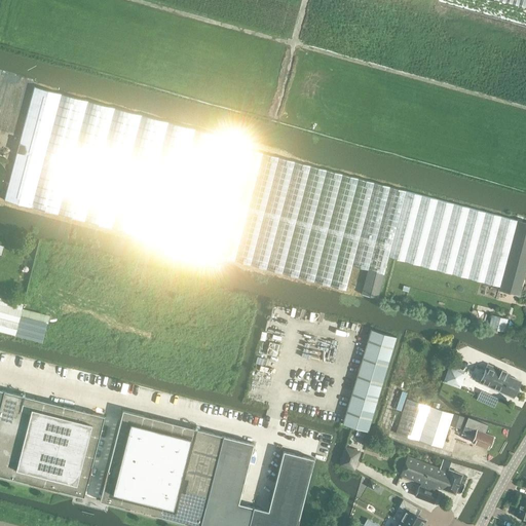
[(395,260),(412,193),(248,149),(249,144),(34,87),(4,200),(346,290),(352,265),(368,269),(362,294),(378,298),(388,258),(395,260)]
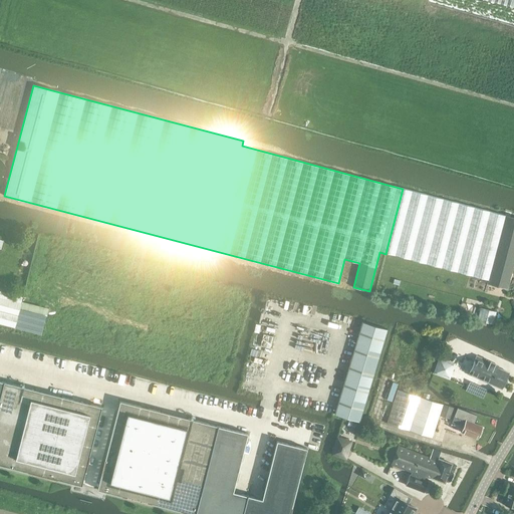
[(8,176),(9,172),(8,169),(7,165),(5,162),(3,159),(0,157),(0,156),(0,188),(1,188),(4,186),(6,183),(7,180),(8,176)]
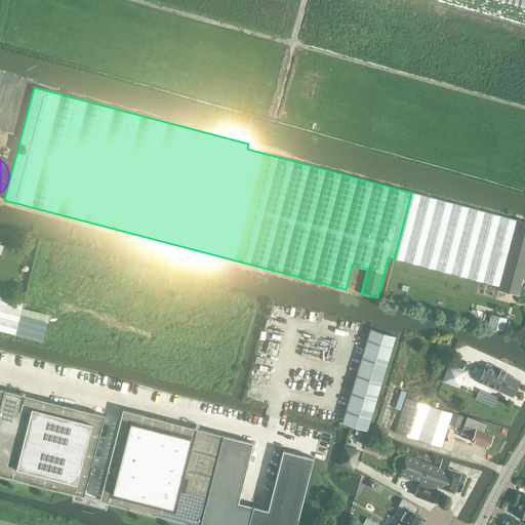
[(516,220),(411,193),(394,259),(498,287),(498,290),(519,295),(524,272),(524,221),(516,219),(516,220)]
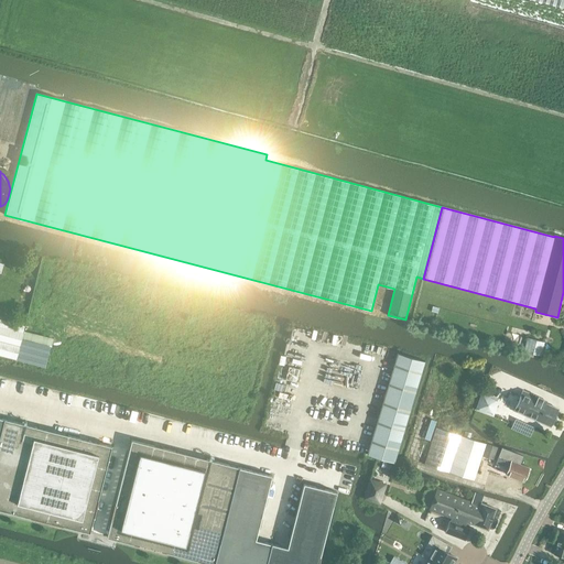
[(0,318),(0,355),(45,367),(54,333),(0,318)]
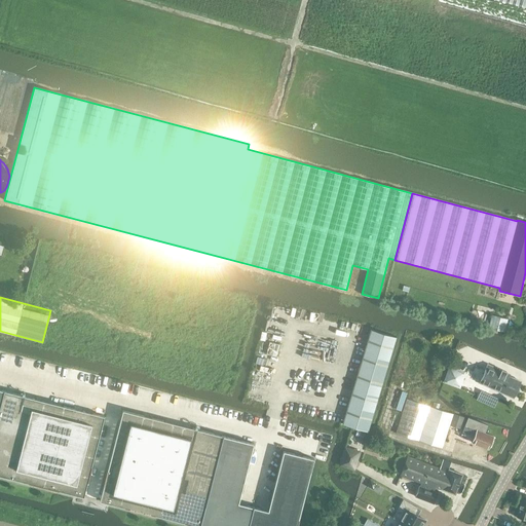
[(491,314),(488,328),(504,332),(508,318),(491,314)]
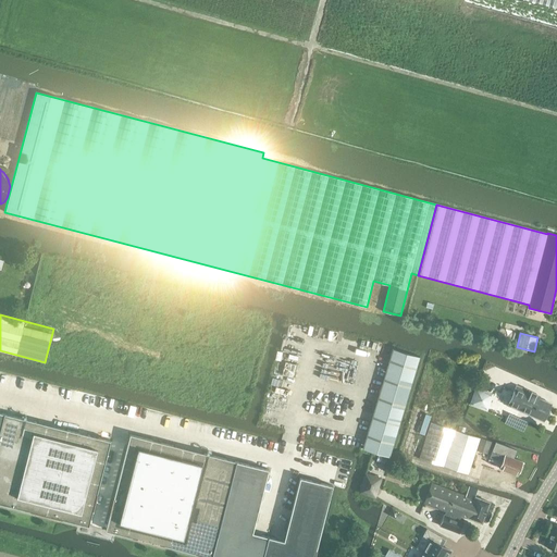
[(420,357),(392,348),(362,448),(390,457),(420,357)]
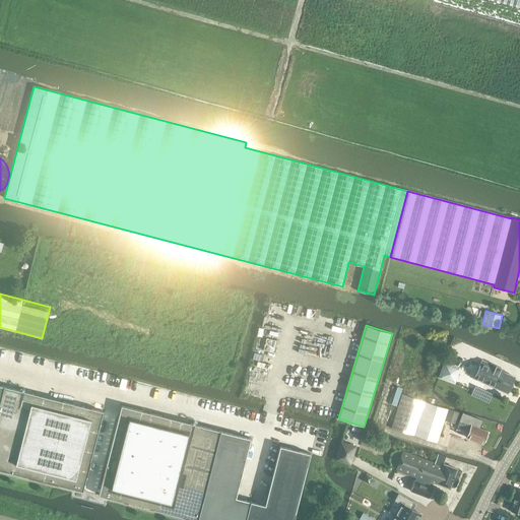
[(474,378),(493,386),(508,393),(515,377),(504,372),(505,370),(501,368),(501,367),(497,365),(496,366),(482,360),(474,378)]
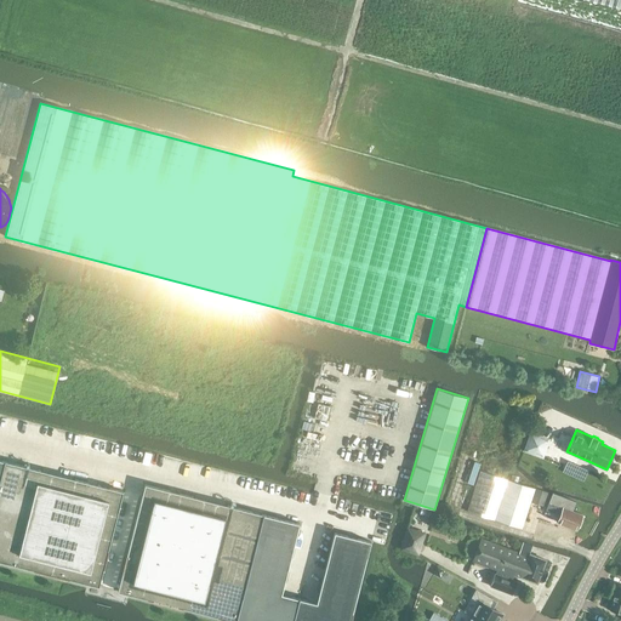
[(542,455),(547,439),(533,434),(528,449),(542,455)]
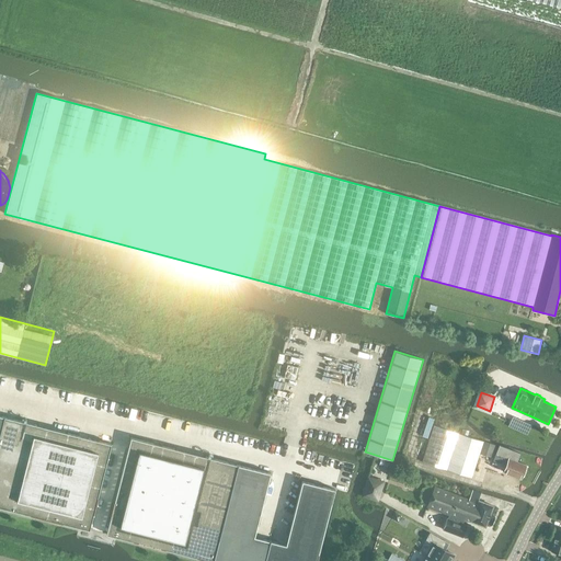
[(0,506),(79,527),(89,529),(94,508),(111,444),(68,433),(65,443),(34,435),(37,425),(0,415),(0,506)]
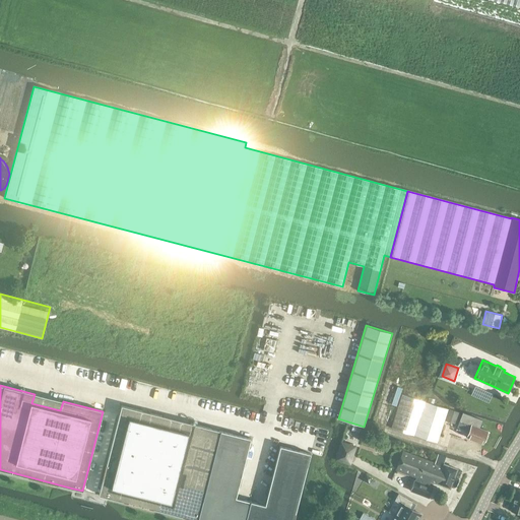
[(397,387),(391,404),(396,406),(402,388),(397,387)]
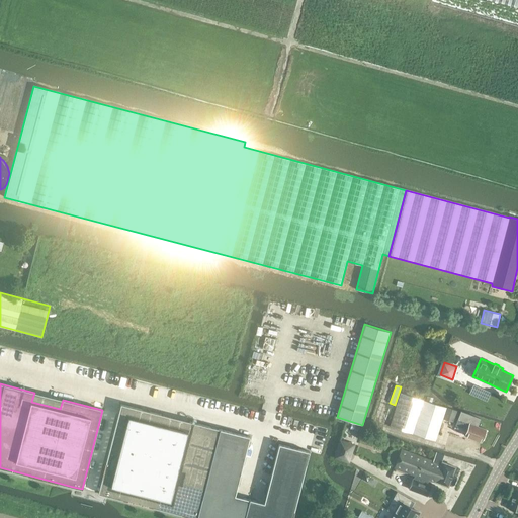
[(487,402),(491,393),(473,385),(469,394),(487,402)]
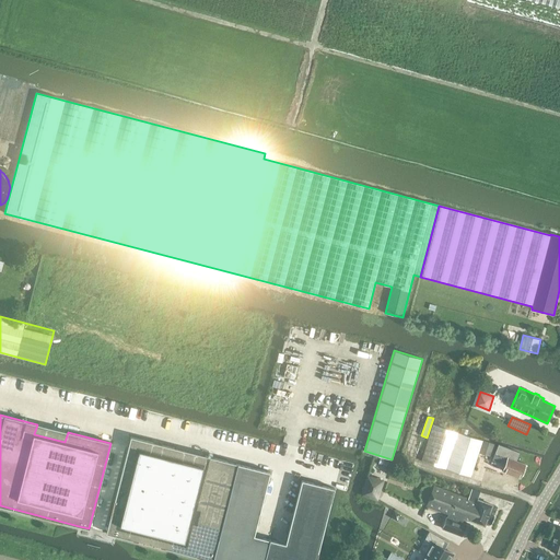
[(494,444),(482,441),(467,436),(469,431),(463,429),(461,434),(433,426),(422,462),(470,477),(479,453),(491,456),(494,444)]
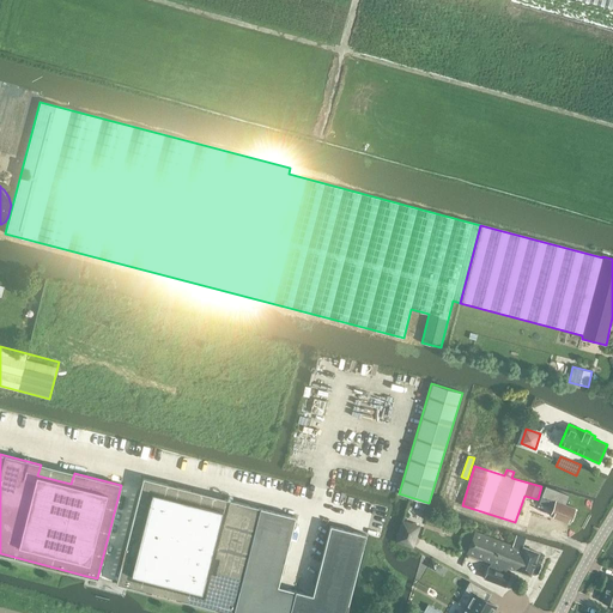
[(296,516),(224,498),(222,510),(187,502),(190,490),(143,478),(116,583),(231,612),(345,612),(366,534),(331,526),(313,595),(278,587),(296,516)]
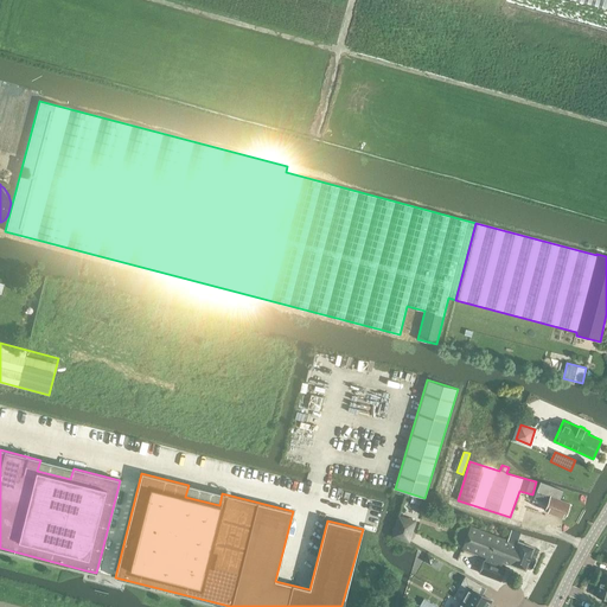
[(563,517),(569,503),(558,499),(562,491),(541,483),(534,498),(548,504),(545,510),(563,517)]
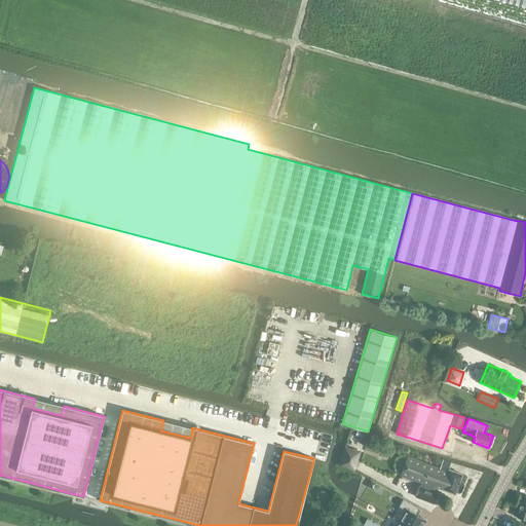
[(353,470),(358,458),(350,456),(352,449),(345,447),(339,464),(353,470)]
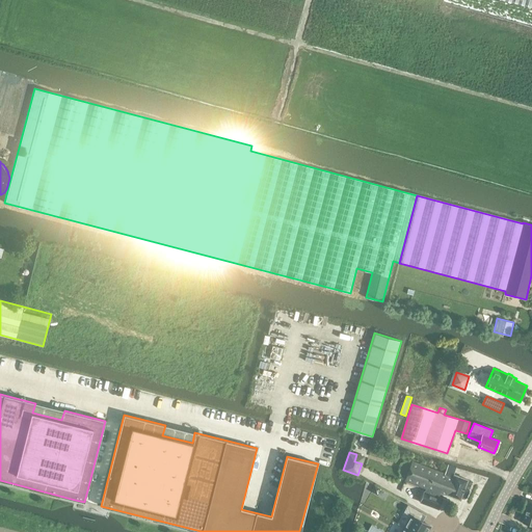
[(453,474),(455,469),(448,466),(446,472),(445,471),(445,474),(411,461),(404,480),(426,488),(432,490),(431,494),(439,497),(441,491),(459,499),(468,480),(453,474)]
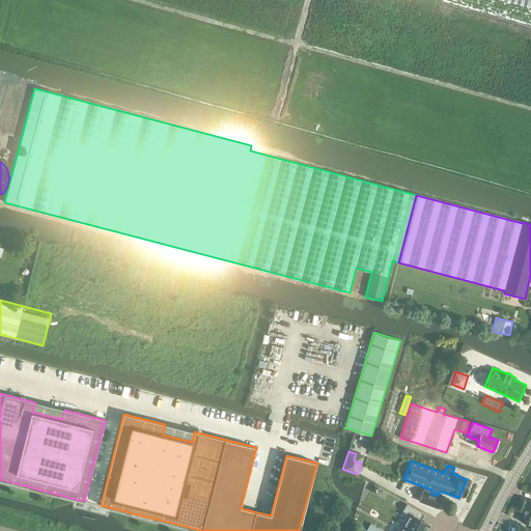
[(373,485),(370,492),(376,495),(380,488),(373,485)]
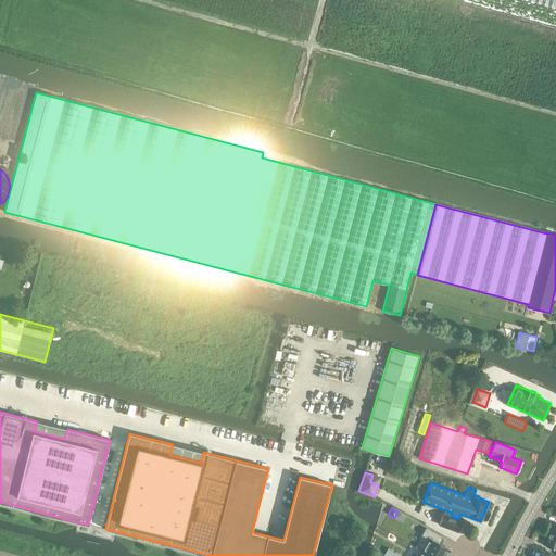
[(463,521),(458,519),(451,516),(452,513),(445,510),(443,514),(442,514),(439,525),(458,532),(463,521)]
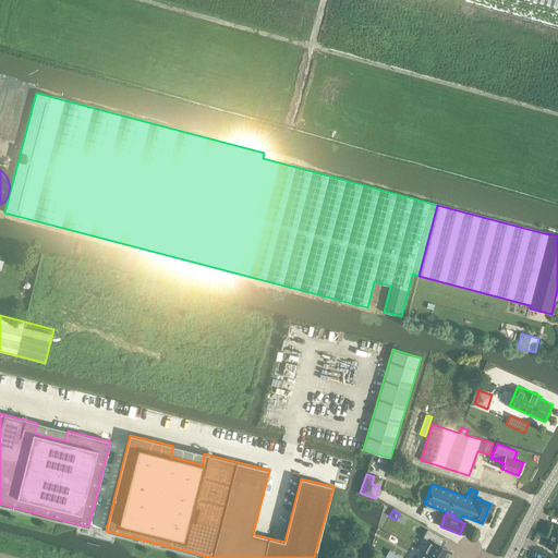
[(431,541),(423,553),(432,557),(447,557),(451,552),(439,545),(443,538),(427,530),(424,536),(431,541)]
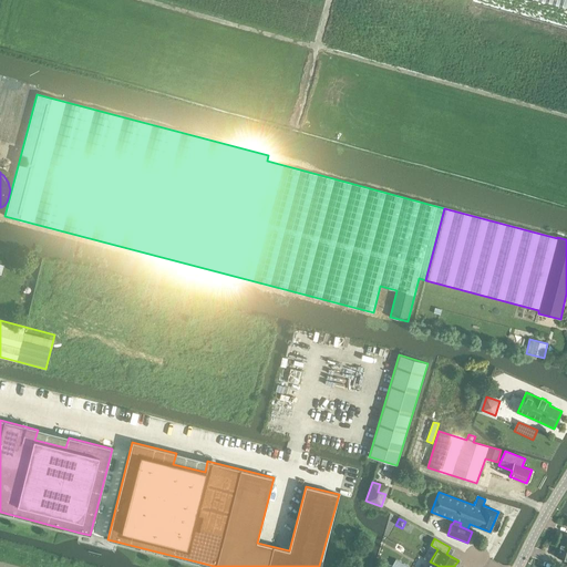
[(566,544),(562,543),(557,557),(566,559),(566,544)]
